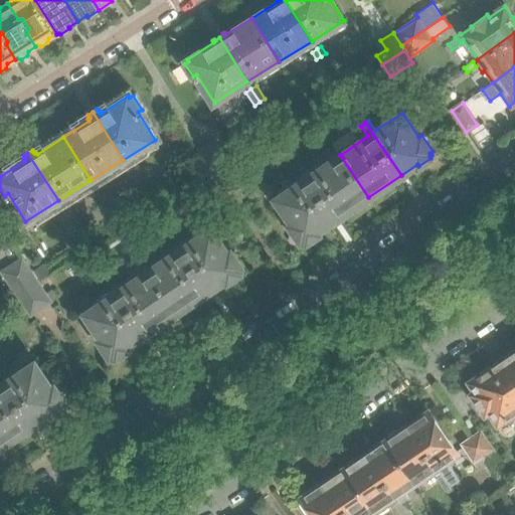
[(368,197),(340,155),(312,174),(305,164),(301,166),(337,219),(368,197)]
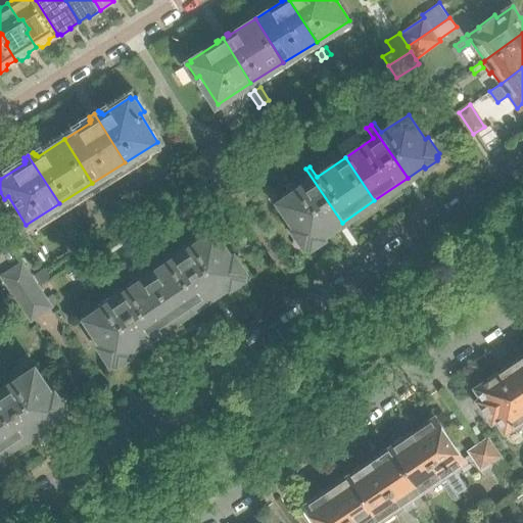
[(342,223),(305,169),(301,172),(308,182),(280,201),(297,227),(294,228),(305,244),(308,243),(310,244),(311,243),(313,245),(325,237),(323,235),(342,223)]
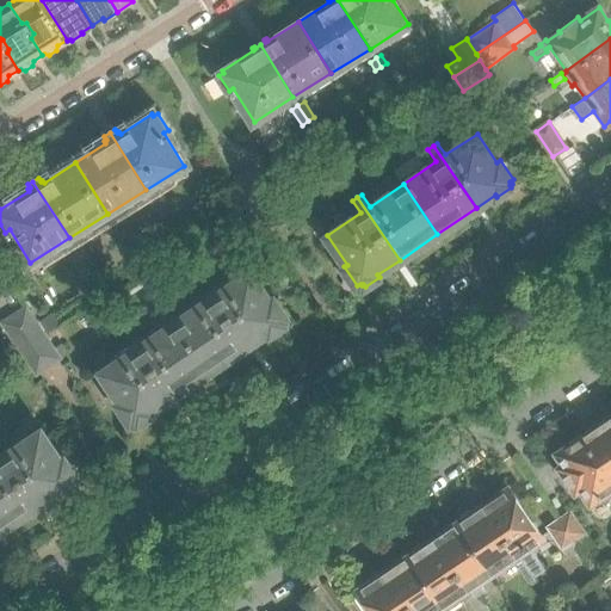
[(170,213),(161,199),(154,204),(162,217),(170,213)]
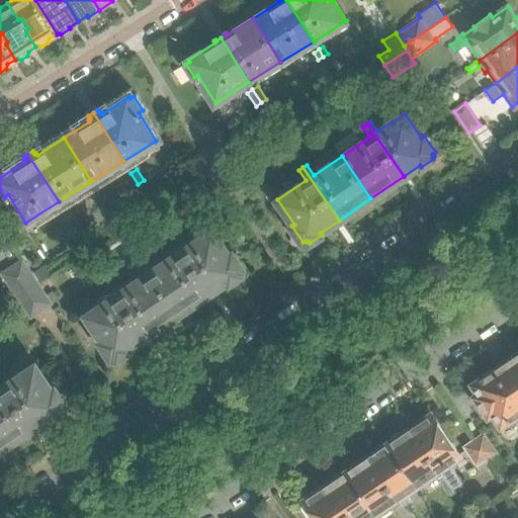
[(138,184),(131,173),(125,176),(133,187),(138,184)]
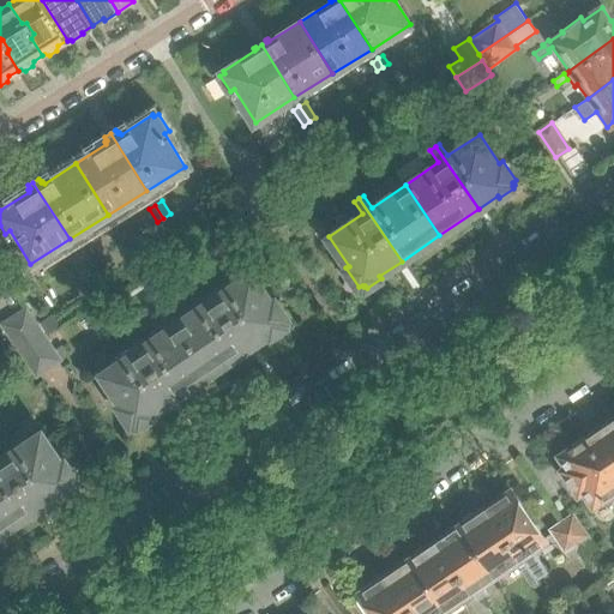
[(92,262),(85,248),(78,252),(86,265),(92,262)]
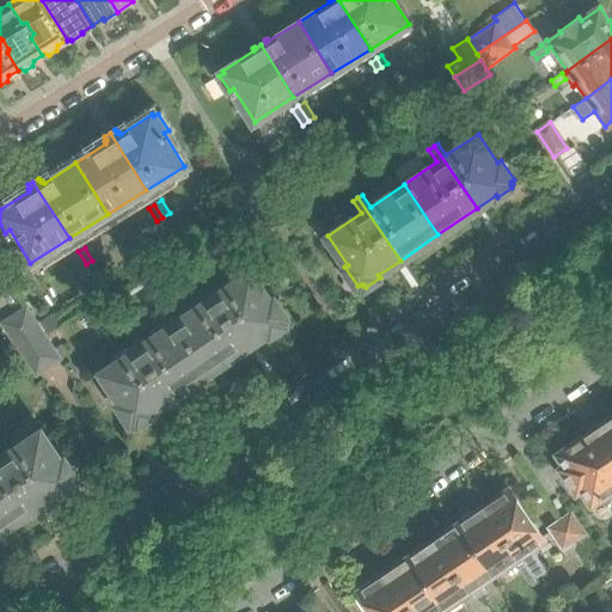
[(86,264),(78,251),(72,256),(79,269),(86,264)]
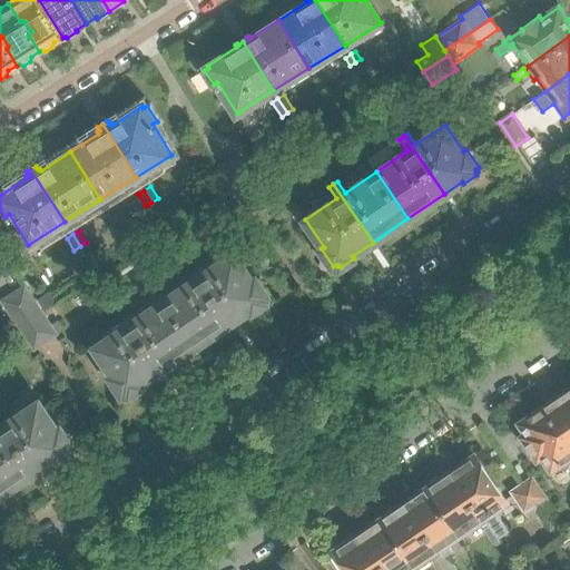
[(266,298),(265,296),(268,295),(256,277),(253,278),(235,252),(204,273),(203,271),(198,274),(231,323),(252,308),(253,311),(266,302),(265,300),(266,298)]
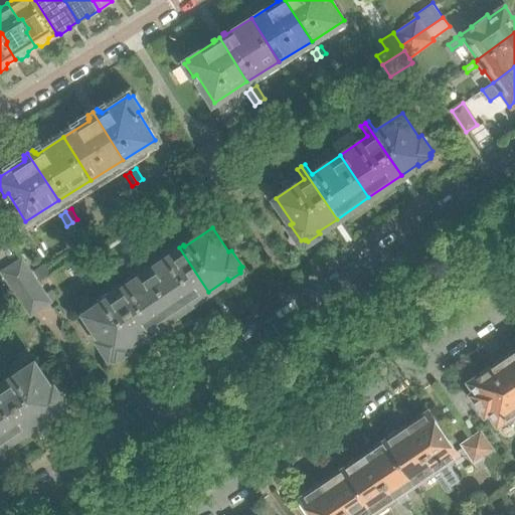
[(208,292),(179,247),(175,249),(176,250),(149,270),(179,312),(208,292)]
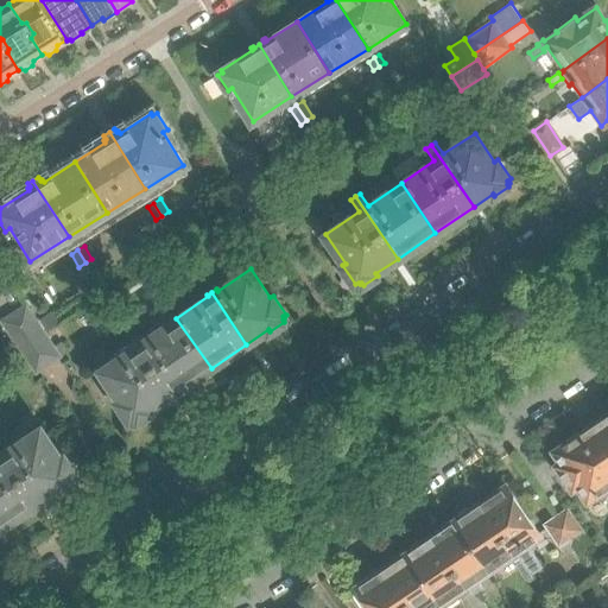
[(45,334),(26,305),(14,312),(33,341),(45,334)]
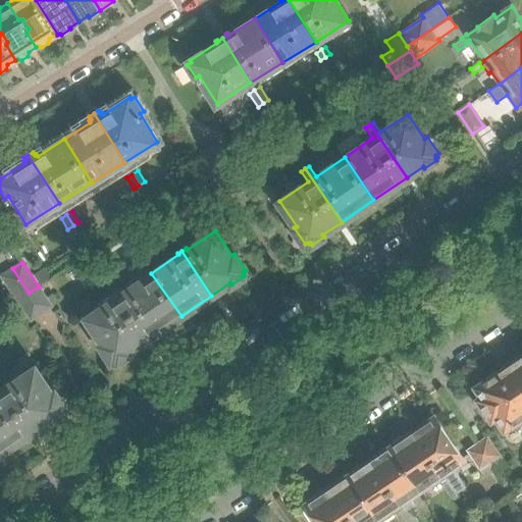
[(29,293),(12,268),(1,275),(17,300),(29,293)]
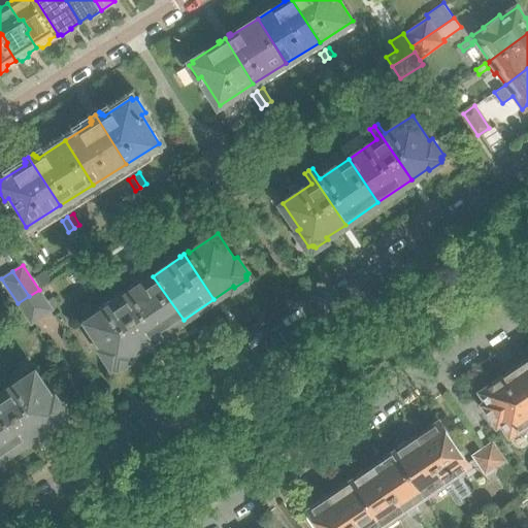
[(51,279),(44,271),(34,279),(40,288),(51,279)]
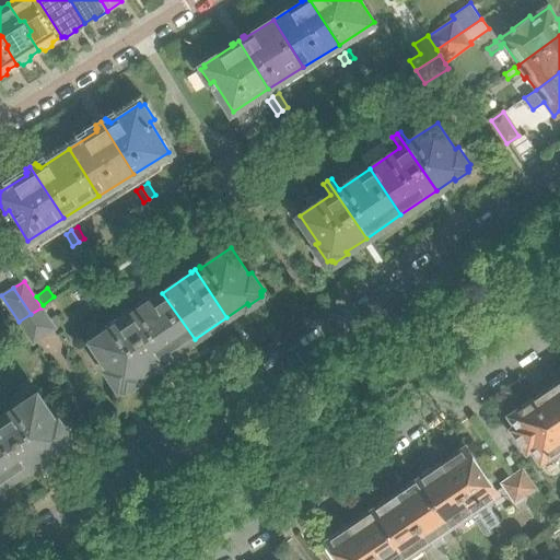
[(195,339),(162,293),(132,313),(125,302),(120,305),(159,363),(195,339)]
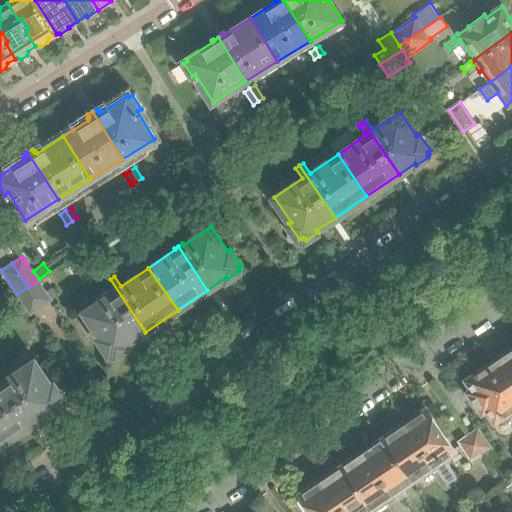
[(57,297),(52,289),(52,288),(46,291),(44,288),(49,285),(44,277),(38,281),(28,287),(41,307),(57,297)]
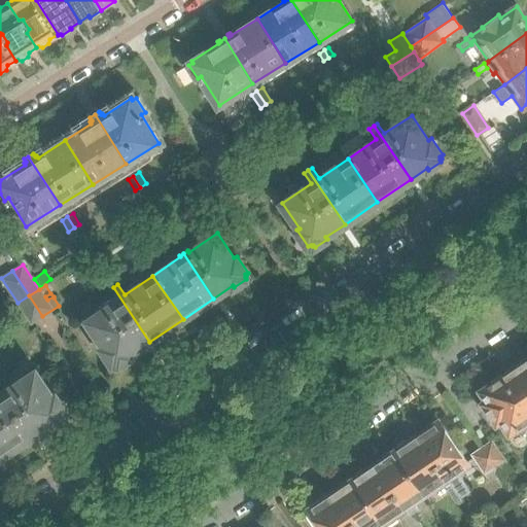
[(149,342),(113,287),(110,289),(116,300),(88,320),(105,346),(102,348),(113,364),(115,362),(116,364),(118,363),(120,365),(132,356),(131,354),(149,342)]
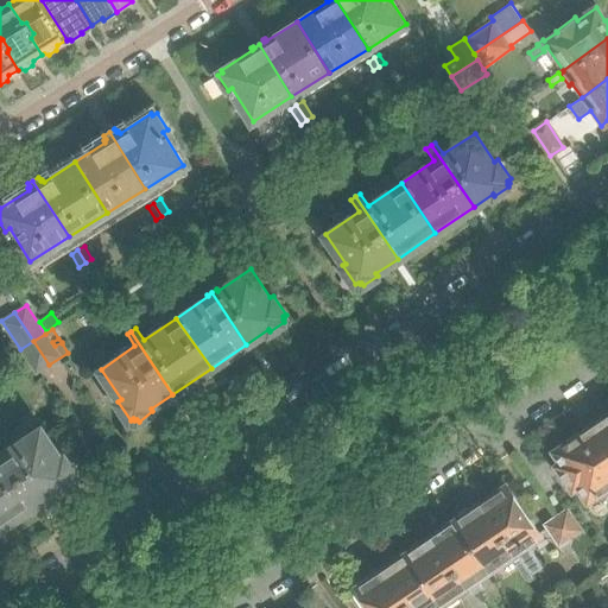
[(49,365),(33,341),(20,349),(30,363),(24,368),(30,378),(49,365)]
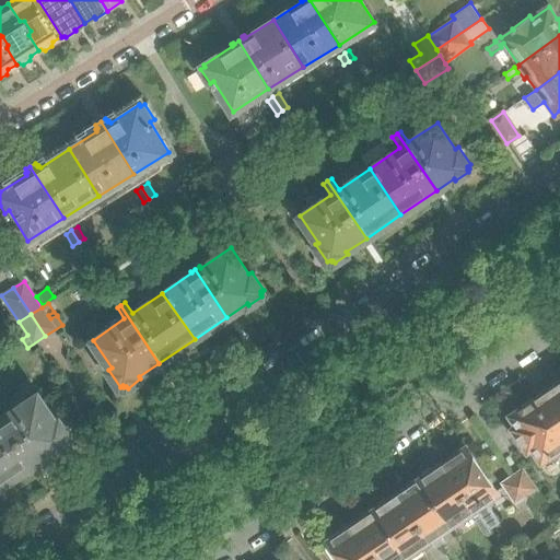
[(559,385),(559,383),(549,389),(546,389),(538,394),(537,398),(535,399),(559,435),(559,385)]
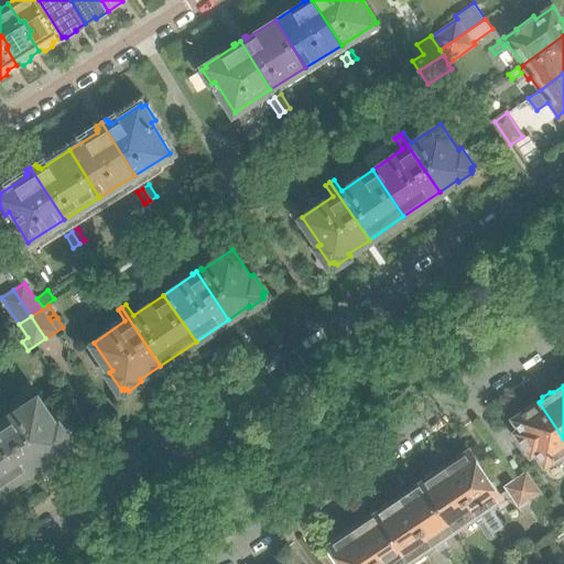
[(72,438),(60,421),(57,423),(39,396),(10,415),(2,404),(0,405),(0,408),(39,465),(55,453),(56,455),(71,446),(68,444),(71,443),(69,441),(72,438)]
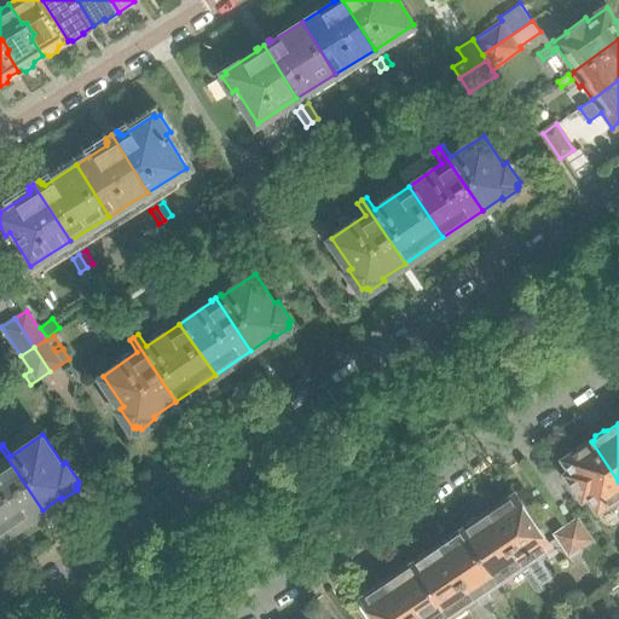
[(618,495),(618,481),(591,441),(590,443),(585,443),(577,447),(576,452),(571,456),(566,455),(565,463),(568,463),(573,470),(568,473),(584,497),(585,496),(596,510),(618,495)]
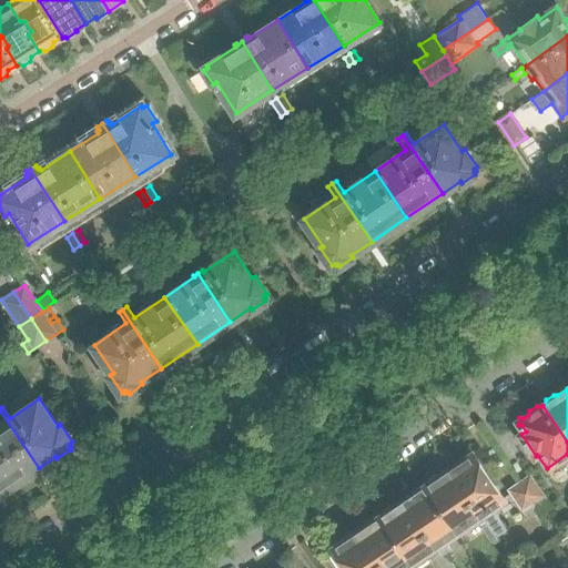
[(39,468),(0,411),(0,421),(2,424),(0,425),(0,489),(2,493),(39,468)]
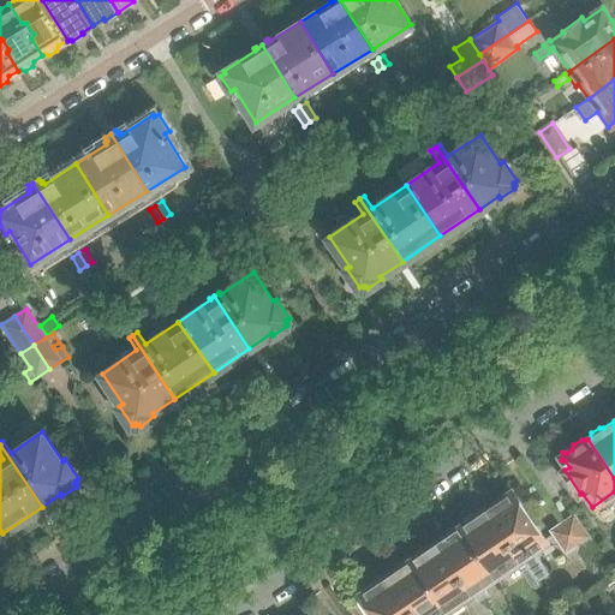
[(547,542),(512,490),(509,493),(506,491),(497,497),(497,501),(487,508),(521,559),(527,568),(537,583),(549,574),(533,550),(547,542)]
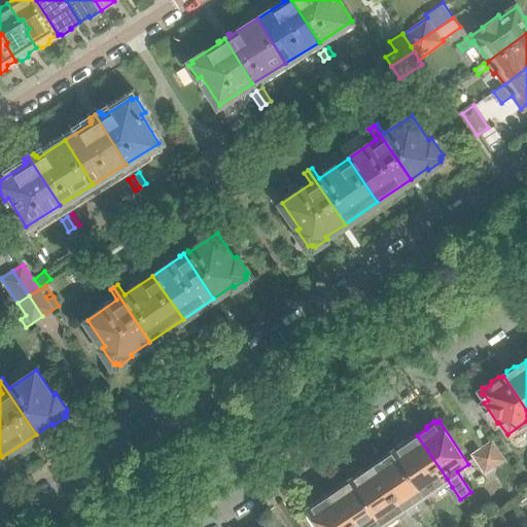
[(447,479),(417,435),(408,442),(405,441),(397,446),(397,448),(395,450),(424,493),(447,479)]
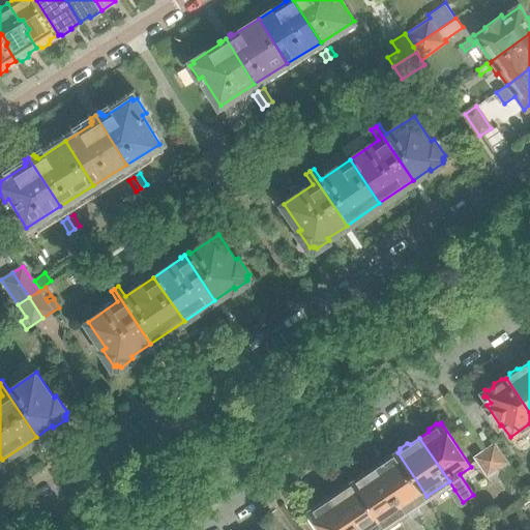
[(516,473),(495,443),(484,450),(501,475),(505,480),(516,473)]
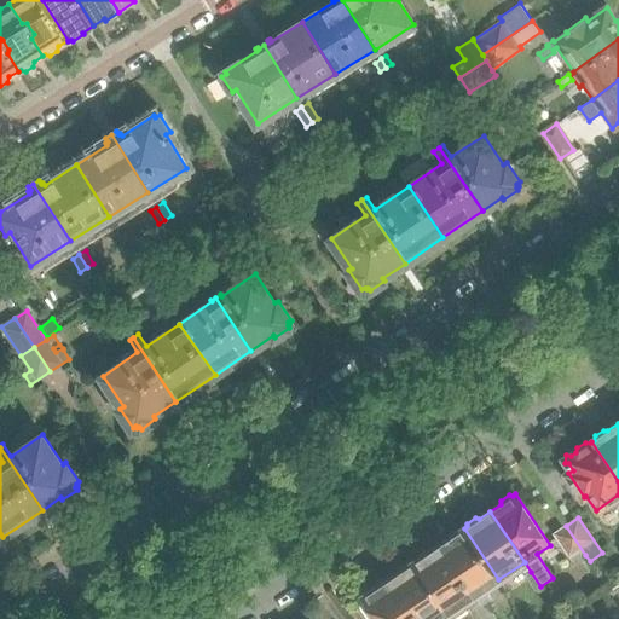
[(585,555),(566,526),(554,533),(573,562),(585,555)]
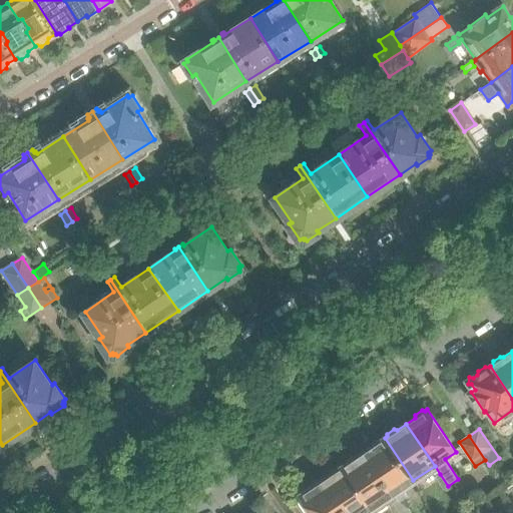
[(413,480),(385,438),(383,439),(381,438),(373,443),(373,446),(364,452),(406,512),(410,510),(402,499),(407,495),(401,487),(413,480)]
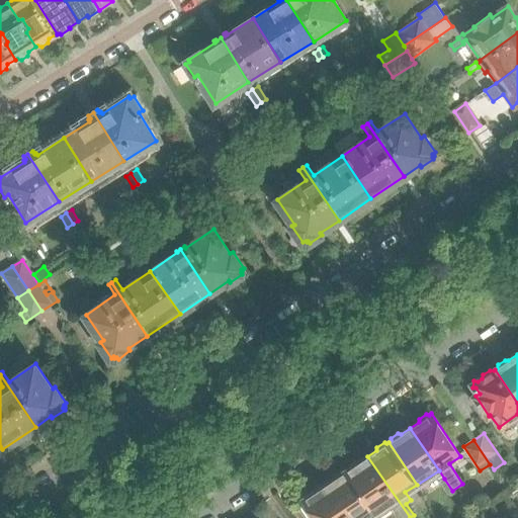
[(409,517),(410,517),(367,456),(358,462),(356,461),(348,466),(348,469),(346,470),(374,512),(390,502),(395,510),(399,508),(406,517),(409,517)]
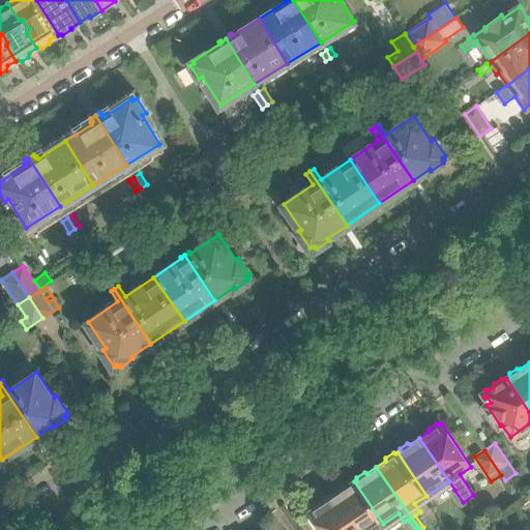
[(375,529),(383,524),(354,481),(353,482),(350,481),(343,487),(343,490),(333,496),(356,529),(375,529)]
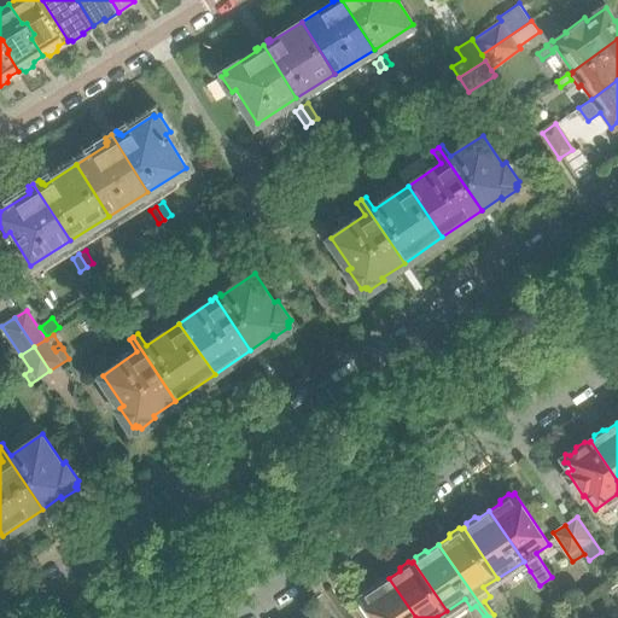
[(530,571),(523,576),(535,593),(541,588),(540,586),(530,571)]
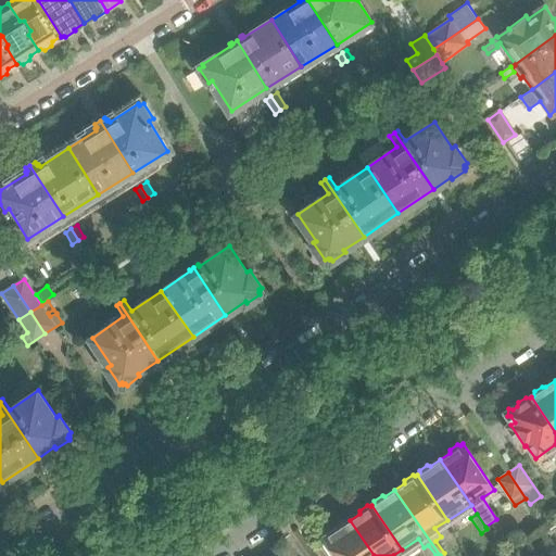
[(374,555),(350,520),(340,527),(337,526),(328,531),(329,534),(326,535),(329,539),(323,543),(331,555),(337,555),(339,555),(340,555),(374,555)]
